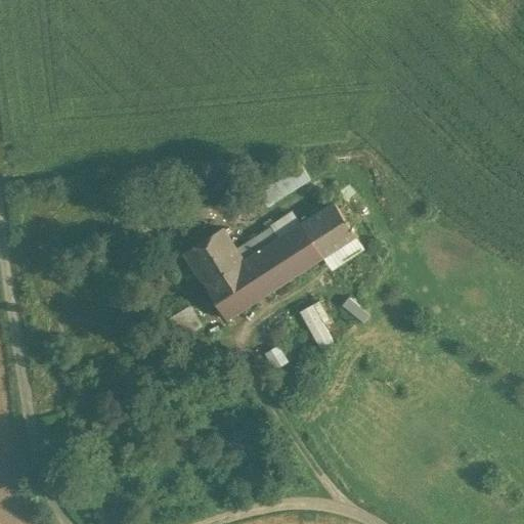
[(235,189),(219,201),(227,214),(232,210),(238,219),(309,174),(303,164),(244,202),(235,189)]
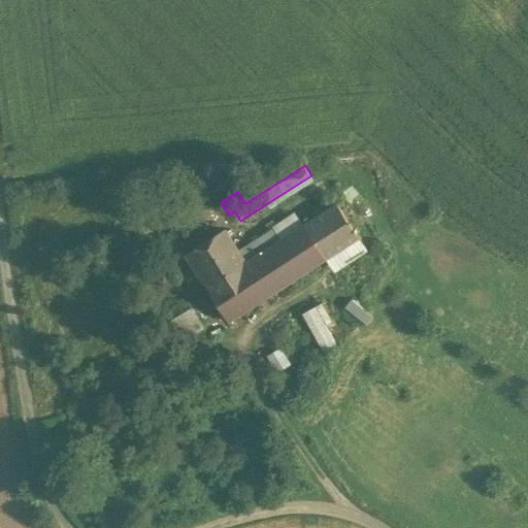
[(274,227),(238,250),(245,261),(207,285),(229,320),(359,237),(336,203),(282,238),(274,227)]
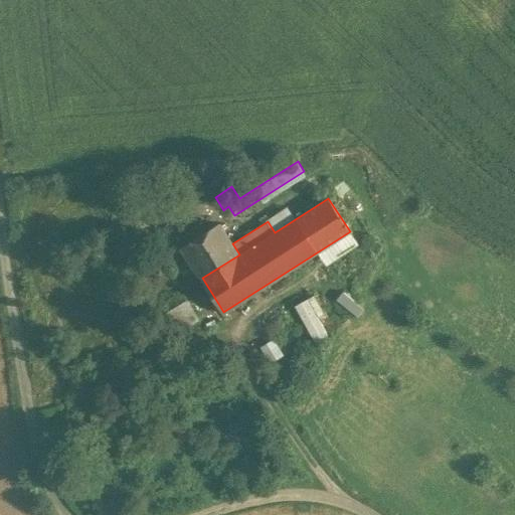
[(345,199),(336,205),(347,221),(356,216),(345,199)]
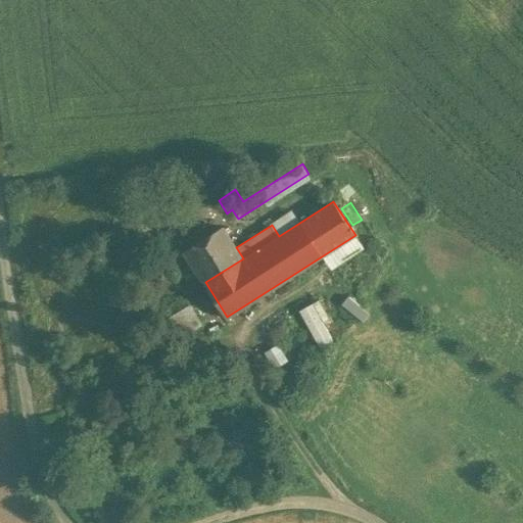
[(223,226),(185,250),(205,282),(243,258),(236,247),(223,226)]
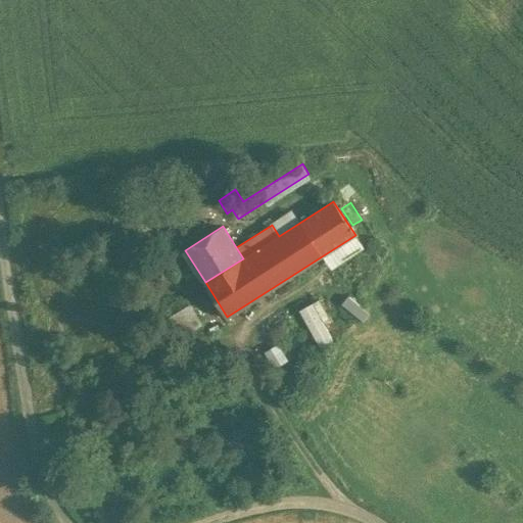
[(316,298),(298,307),(317,344),(334,336),(316,298)]
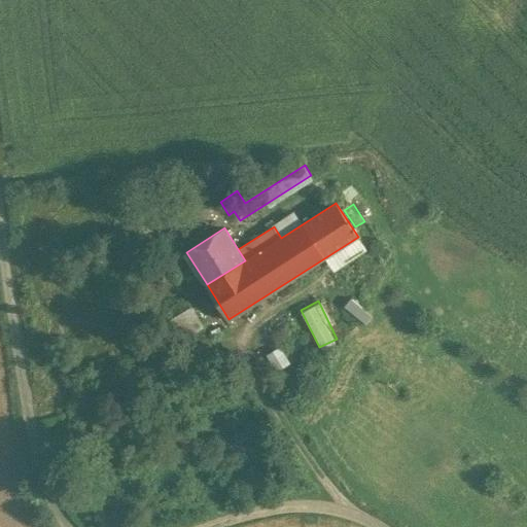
[(192,309),(173,320),(183,338),(203,326),(192,309)]
